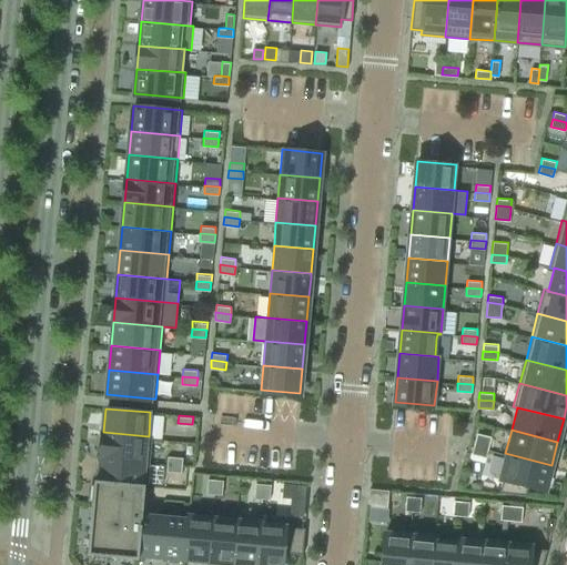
[(101,456),(101,457),(150,462),(150,461),(152,436),(149,436),(103,432),(101,456)]
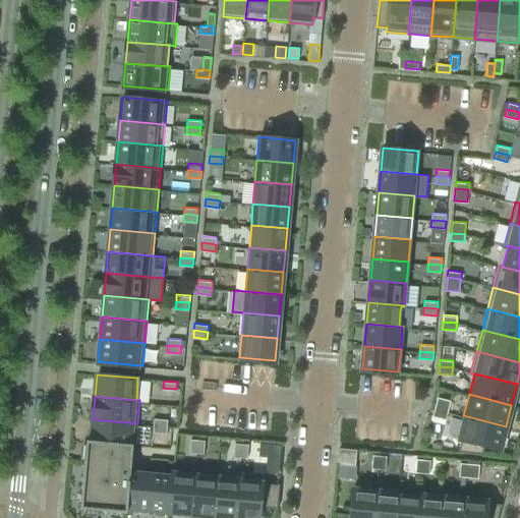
[(448,411),(451,399),(438,396),(435,408),(448,411)]
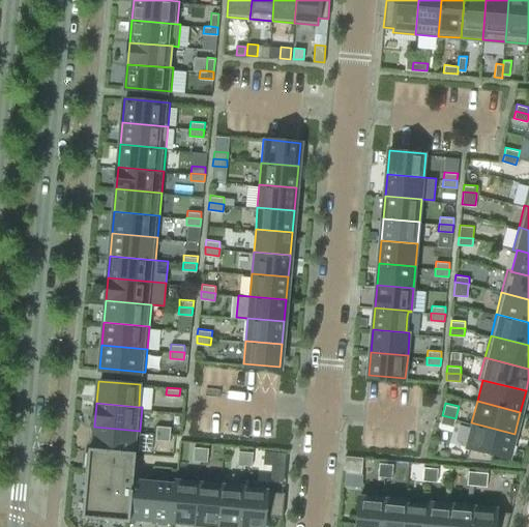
[(453,426),(456,418),(442,415),(440,422),(453,426)]
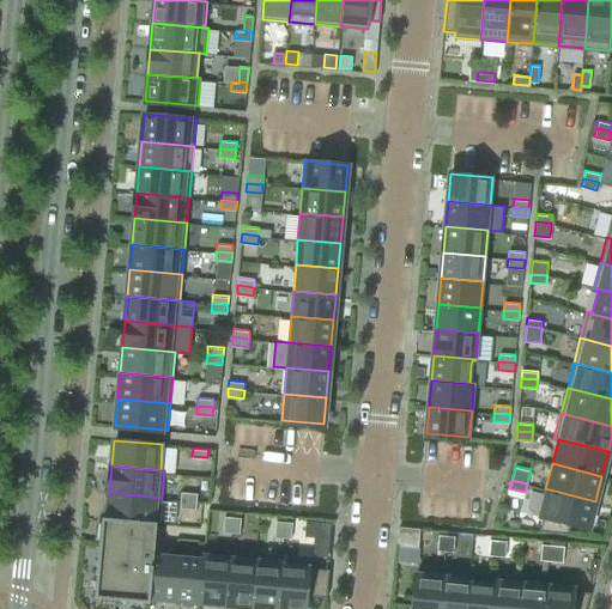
[(588,528),(595,501),(545,488),(539,515),(543,516),(539,530),(568,533),(570,523),(588,528)]
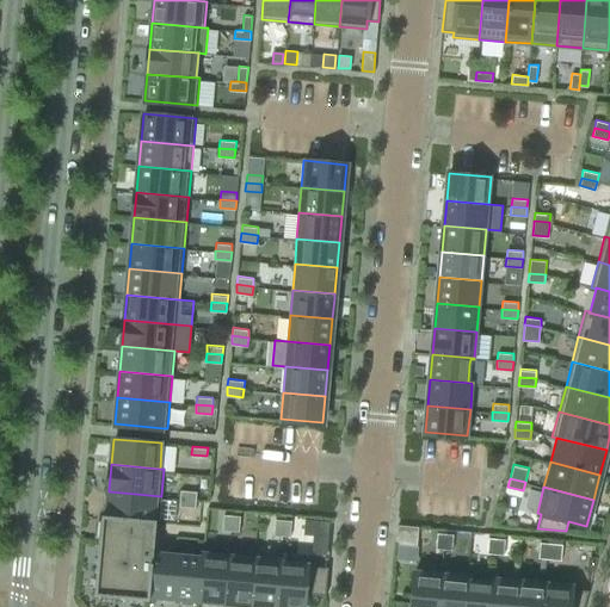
[(196,499),(197,490),(180,489),(180,497),(196,499)]
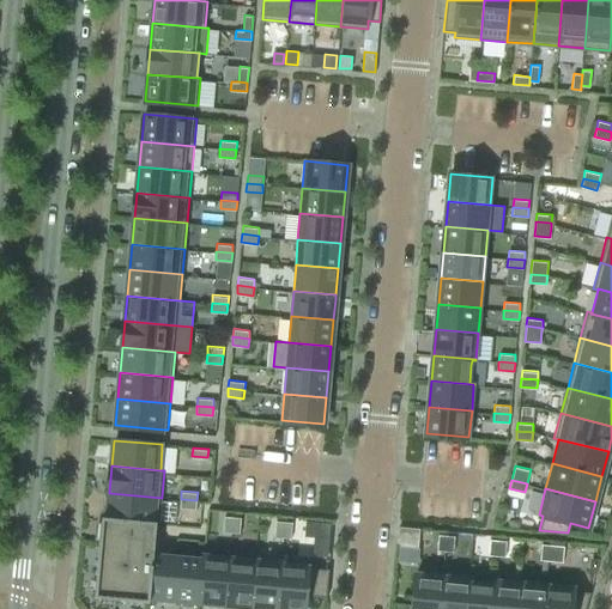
[(109,493),(107,517),(159,522),(159,519),(175,521),(176,501),(162,500),(162,498),(109,493)]
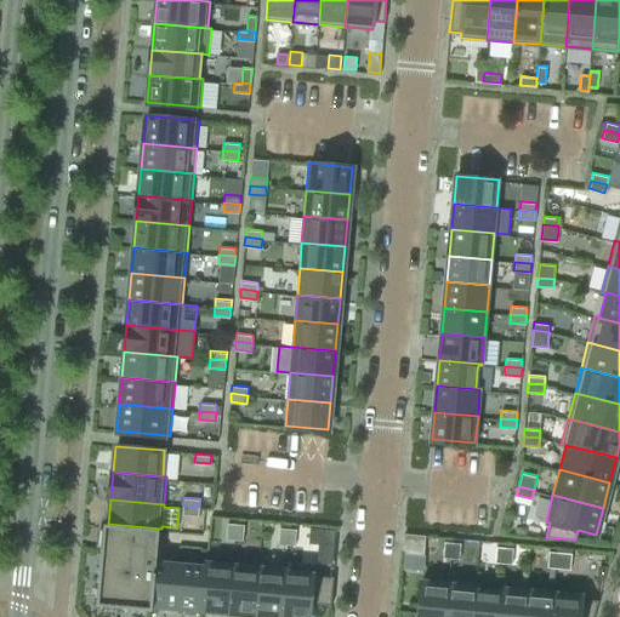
[(199,515),(199,507),(183,506),(182,514),(199,515)]
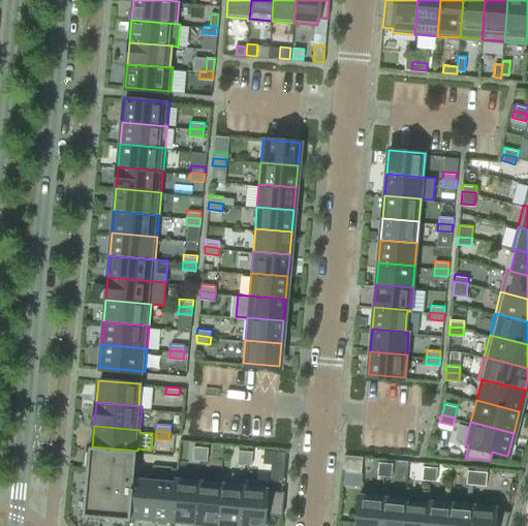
[(199,460),(200,445),(193,444),(192,459),(199,460)]
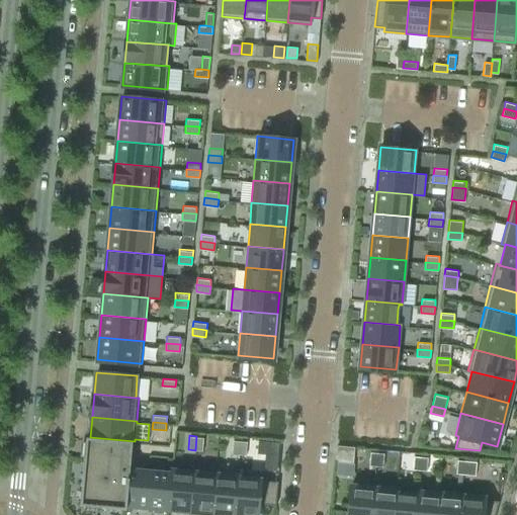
[(202,450),(203,437),(196,436),(195,450),(202,450)]
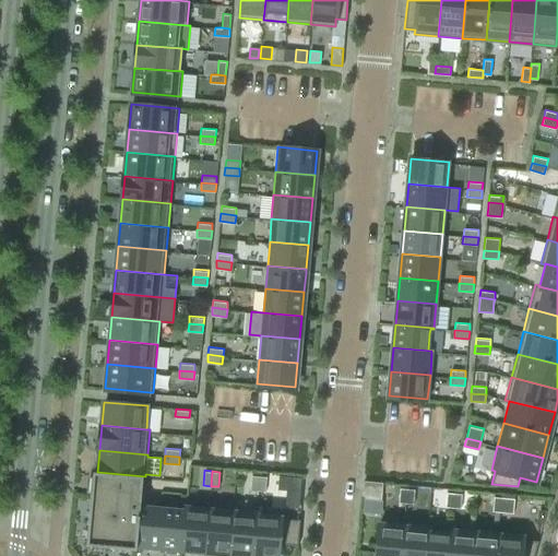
[(91,496),(86,545),(92,545),(107,547),(109,547),(134,549),(137,549),(137,544),(161,546),(177,548),(178,548),(183,500),(174,499),(173,507),(161,506),(140,505),(143,477),(145,477),(145,476),(97,472),(93,472),(93,476),(91,493),(91,496)]
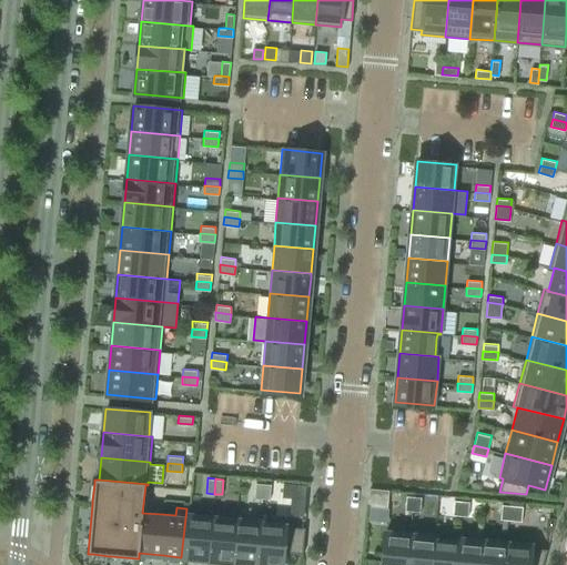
[(262,497),(263,483),(256,482),(254,497),(262,497)]
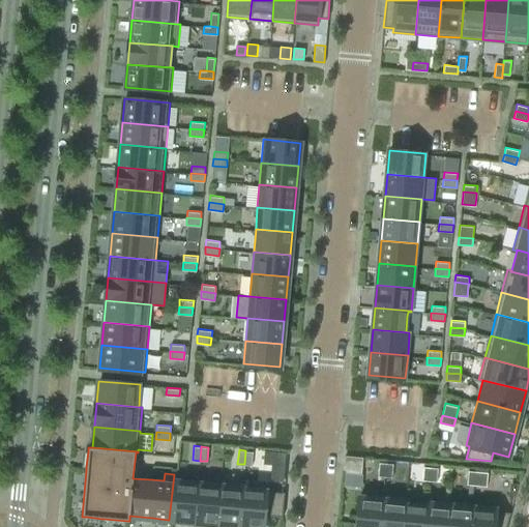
[(252,465),(253,451),(245,450),(244,464),(252,465)]
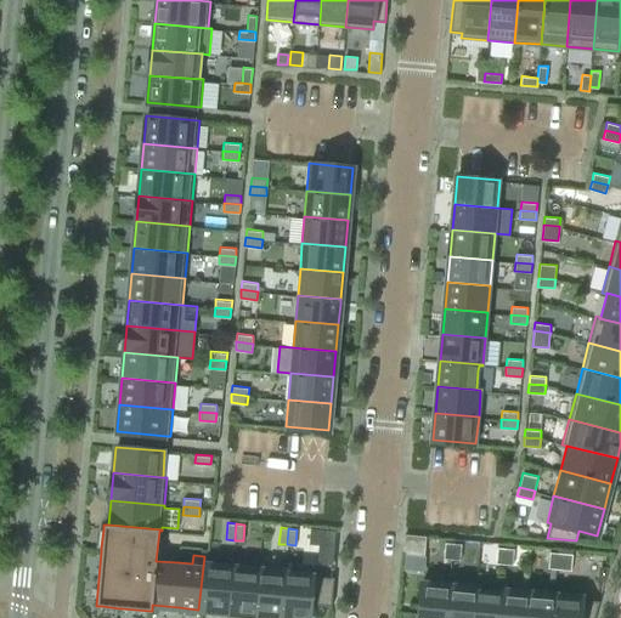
[(424,554),(425,536),(406,534),(404,551),(424,554)]
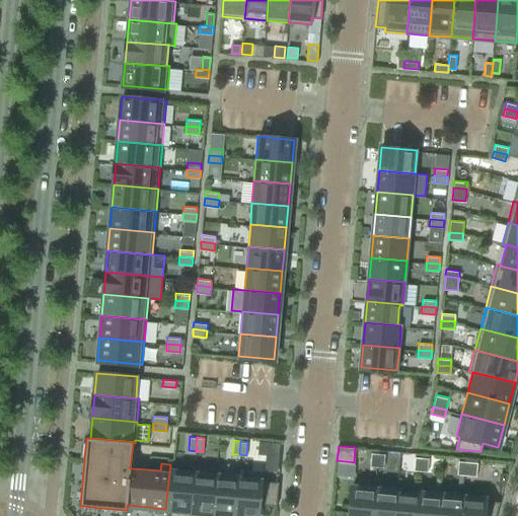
[(377,466),(378,452),(371,452),(370,465),(377,466)]
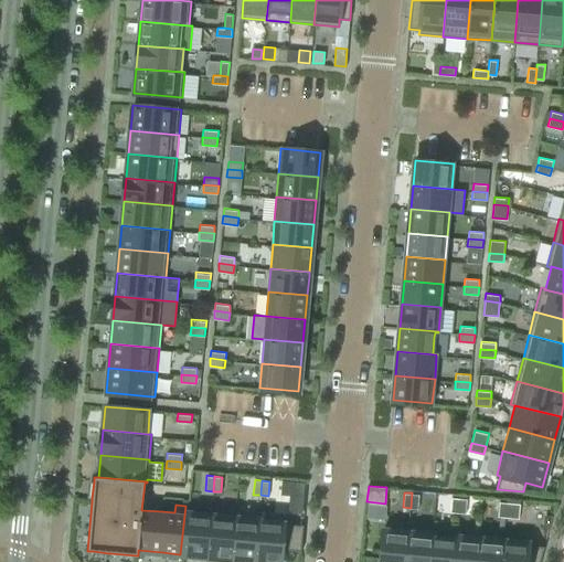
[(418,508),(419,494),(412,492),(411,508),(418,508)]
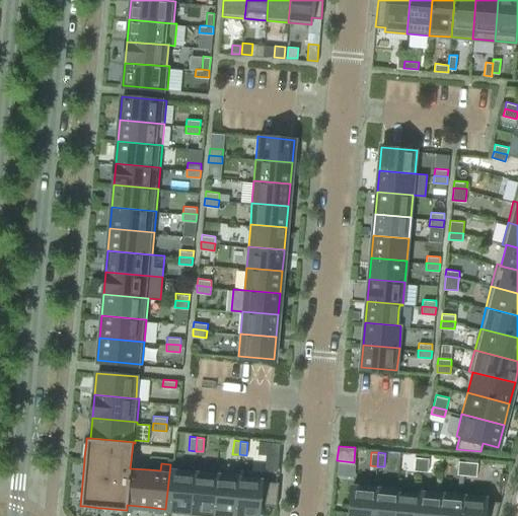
[(421,470),(422,457),(415,456),(414,469),(421,470)]
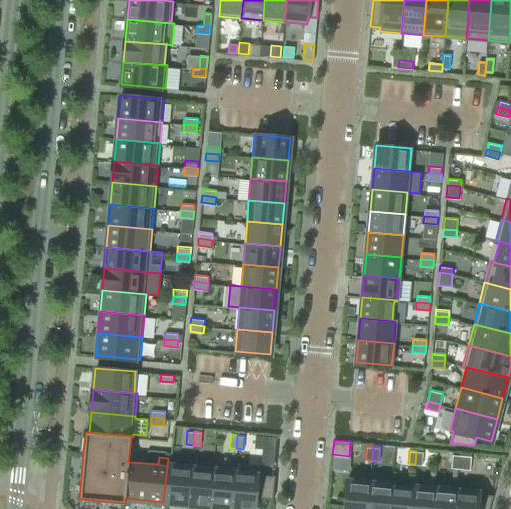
[(422,465),(423,451),(416,451),(415,464),(422,465)]
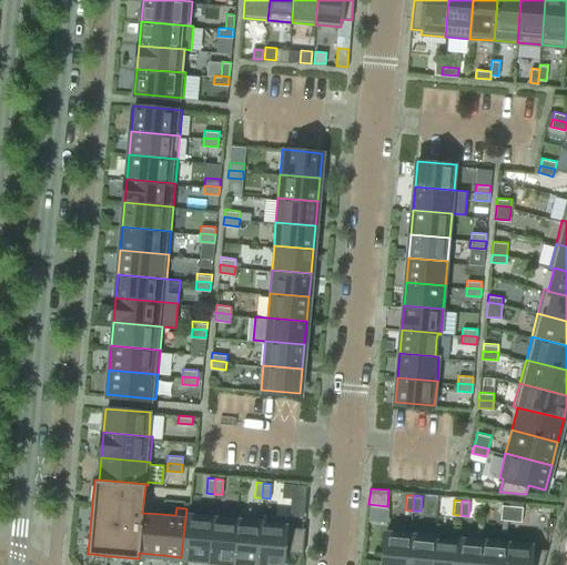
[(503,504),(500,518),(506,520),(514,520),(516,505),(508,504),(503,504)]
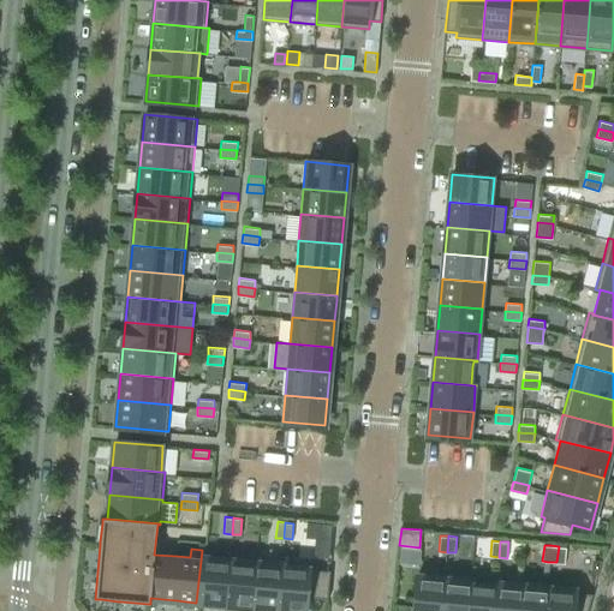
[(559,546),(556,562),(565,563),(566,547),(559,546)]
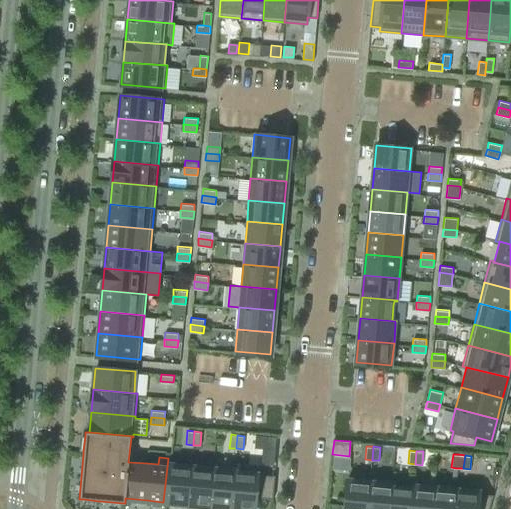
[(168,458),(163,502),(187,504),(188,504),(192,460),(191,460),(168,458)]
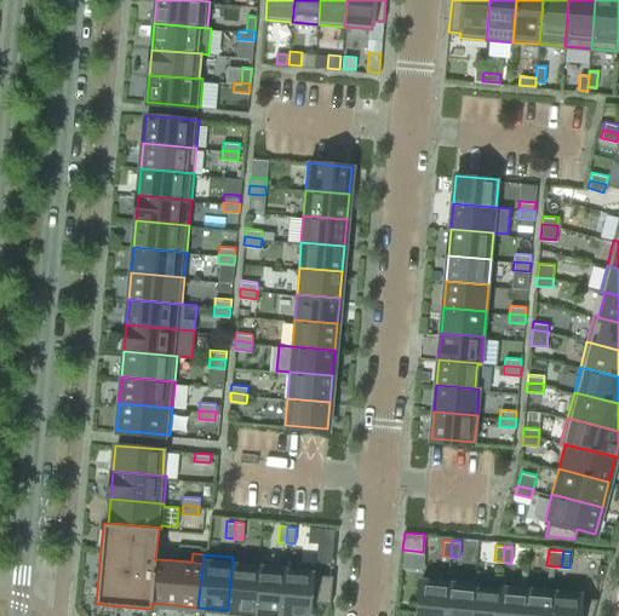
[(233,557),(228,610),(254,612),(259,564),(259,559),(240,558),(233,557)]
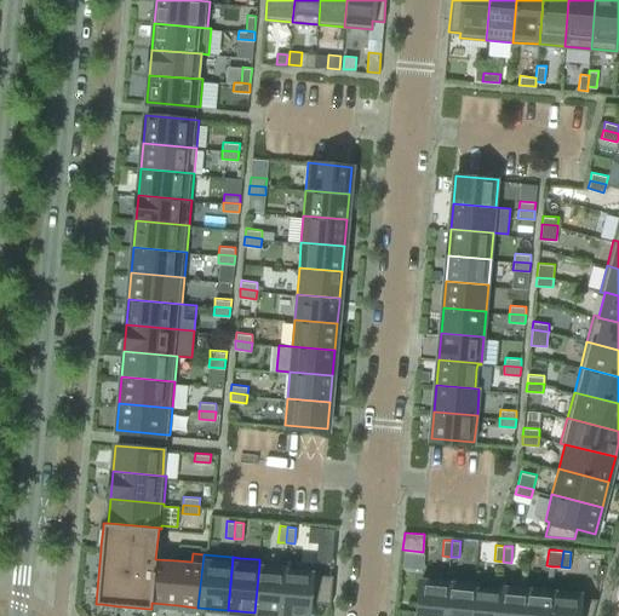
[(259,564),(254,612),(280,615),(285,566),(259,564)]
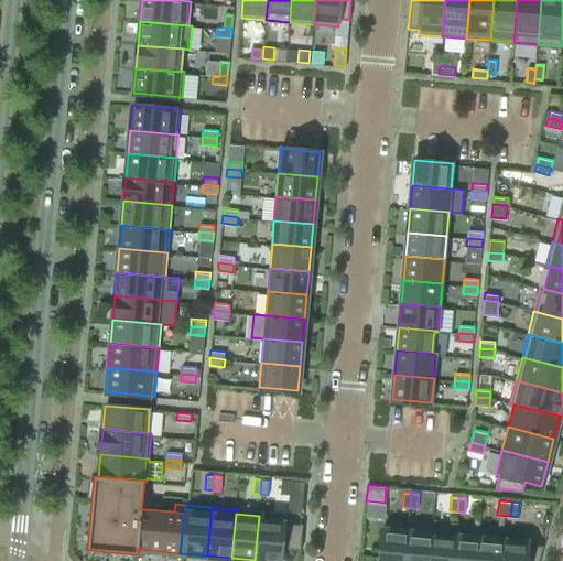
[(259,516),(255,560),(256,560),(267,560),(279,560),(280,548),(299,550),(301,550),(303,524),(259,519),(259,516)]
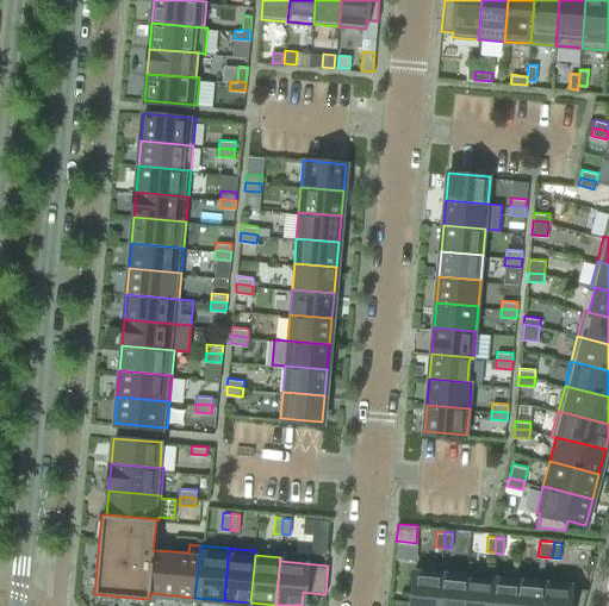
[(437,605),(441,567),(440,570),(415,568),(410,605),(437,605)]
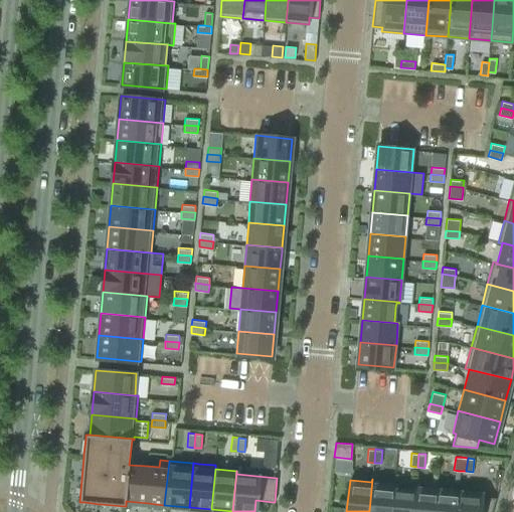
[(390,511),(394,481),(372,479),(369,511),(390,511)]
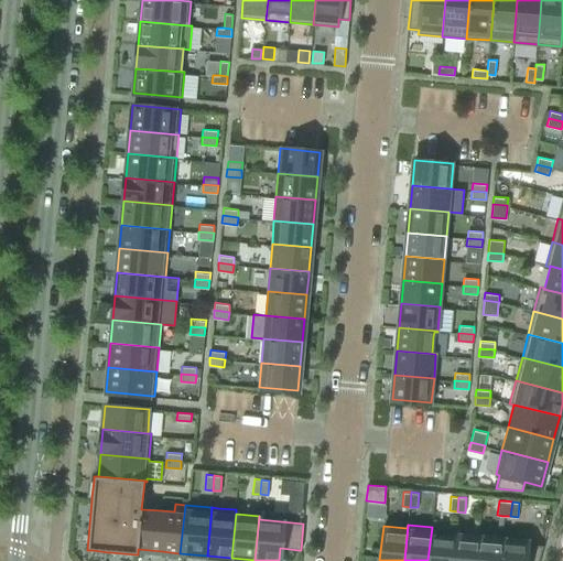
[(452,560),(455,529),(454,537),(432,535),(433,527),(432,527),(428,560),(452,560)]
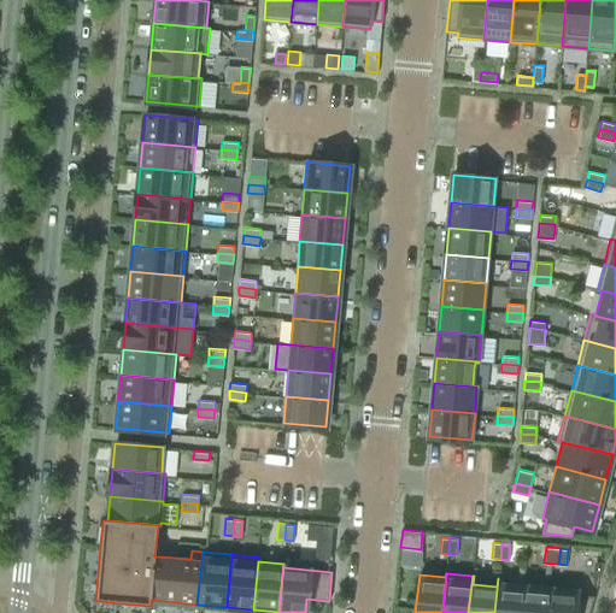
[(523,612),(528,581),(498,578),(494,612),(523,612)]
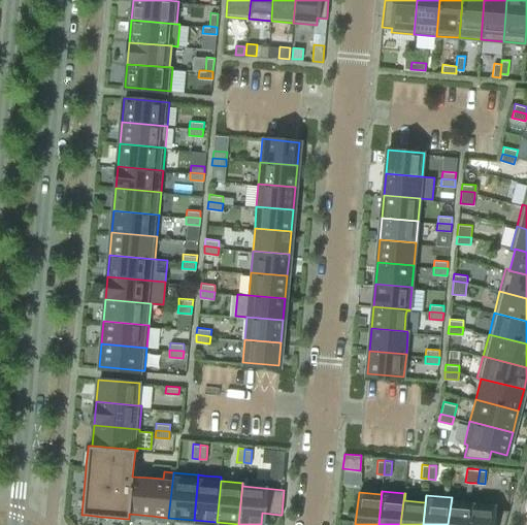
[(472,524),(474,499),(452,497),(448,524),(472,524)]
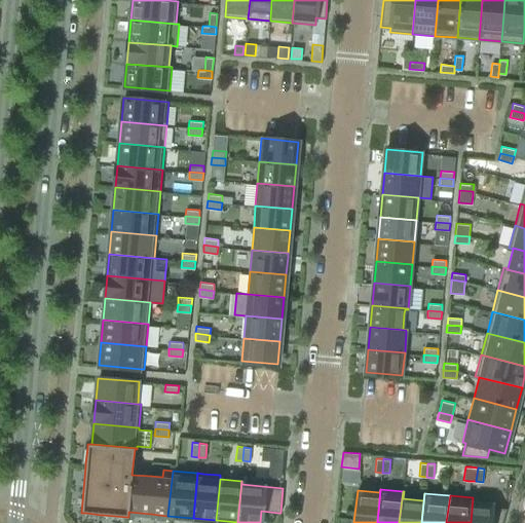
[(502,522),(507,508),(491,507),(492,499),(473,497),(471,522),(502,522)]
